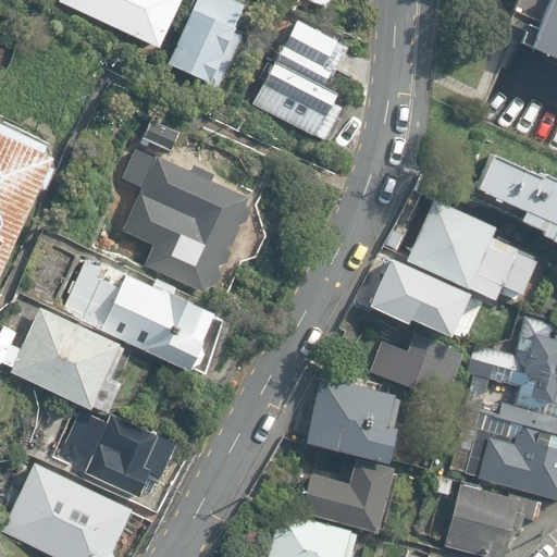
[(58,0),(58,1),(158,47),(178,0),(58,0)]
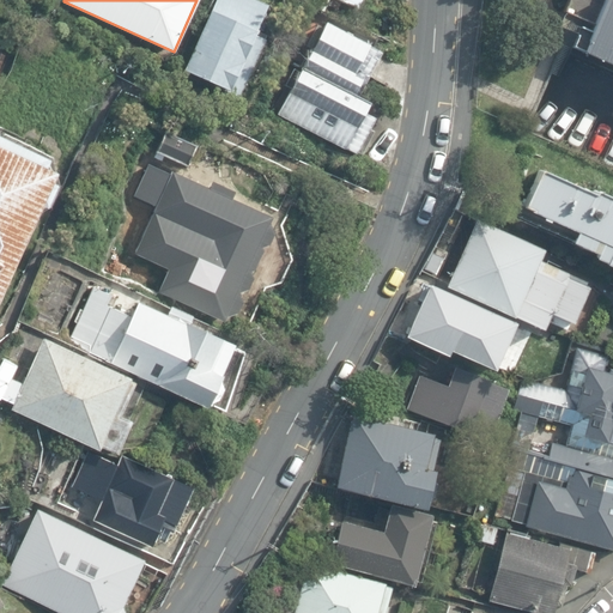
[(216,0),(183,73),(238,98),(266,37),(258,35),(269,6),(255,0),(216,0)]
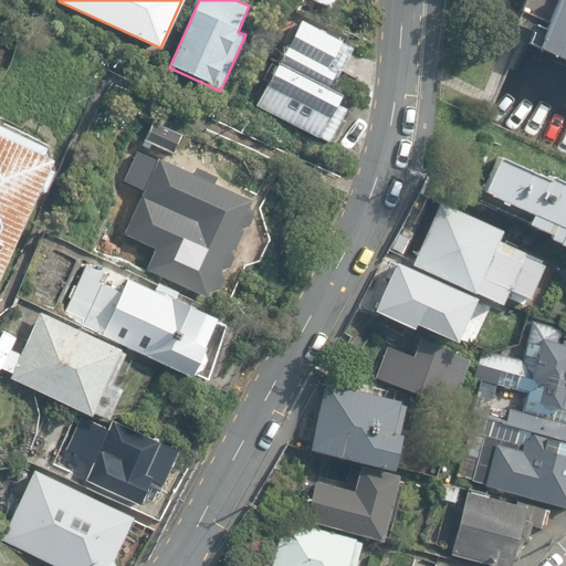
[(565,0),(559,0),(549,24),(523,12),(517,23),(536,31),(533,38),(531,43),(540,48),(553,53),(552,55),(565,61),(565,0)]
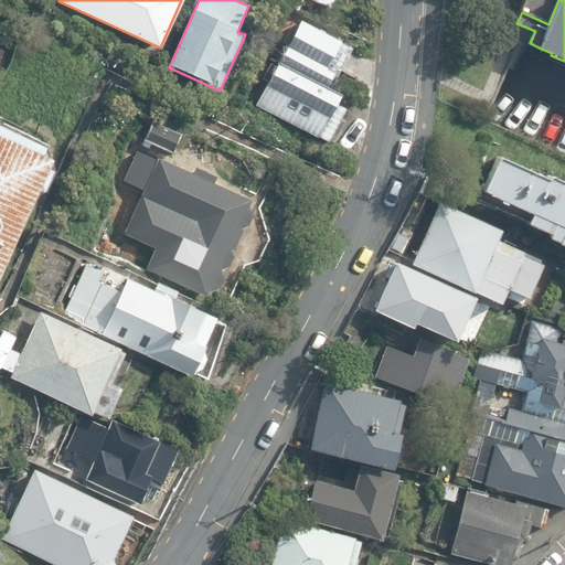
[(278,62),(324,86),(333,71),(324,66),(338,41),(299,21),(278,62)]
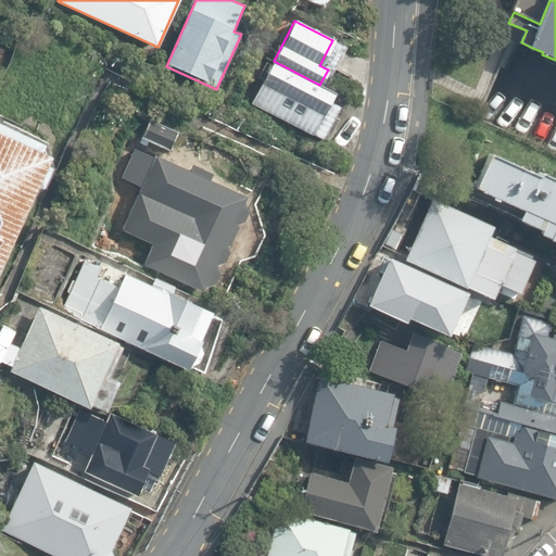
[(319,85),(274,61),(252,103),(323,140),(338,110),(328,104),(335,91),(319,85)]
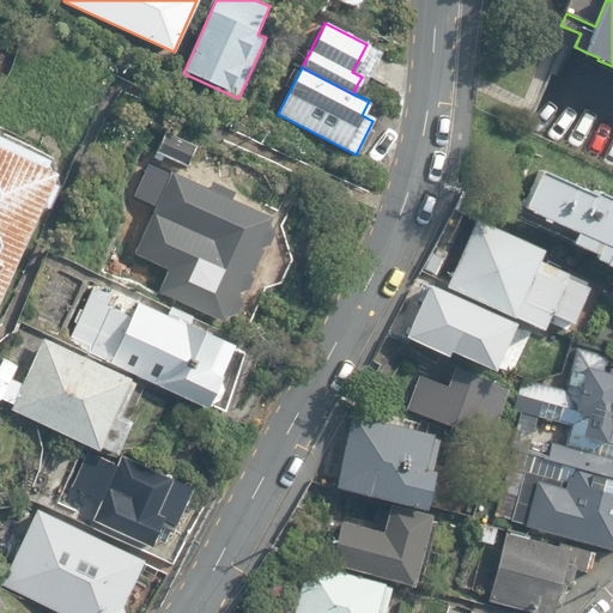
[(156,152),(187,165),(196,146),(165,132),(156,152)]
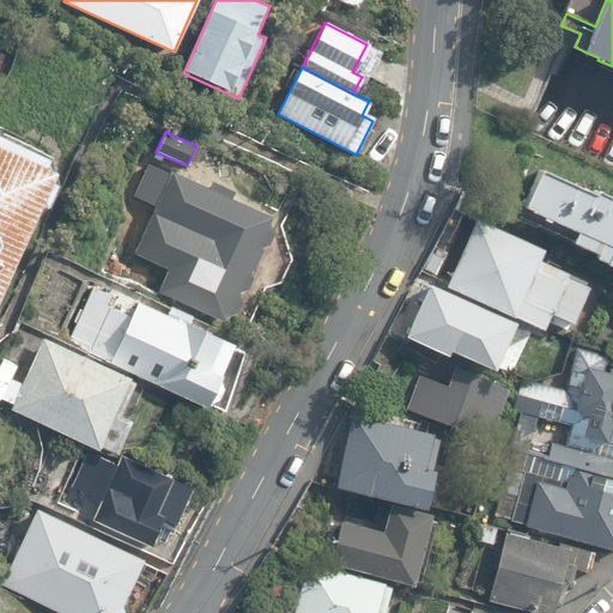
[(0,298),(40,210),(50,204),(58,184),(52,164),(0,140),(0,298)]
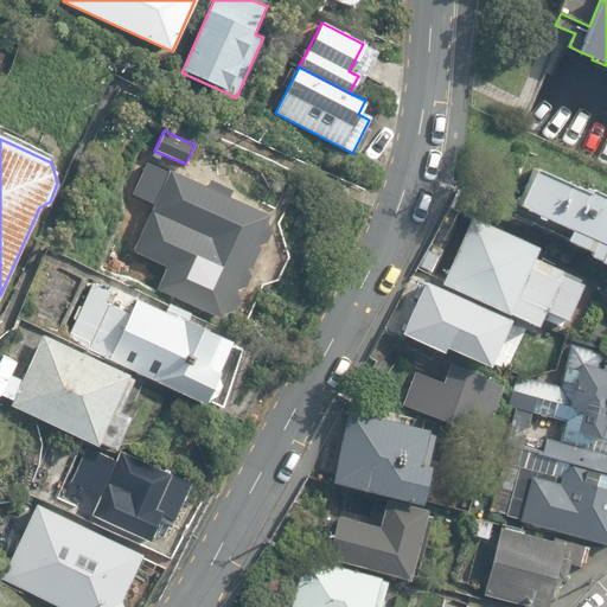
[(157,288),(222,318),(224,314),(235,310),(241,298),(236,289),(247,287),(250,276),(248,269),(250,268),(260,248),(260,244),(266,243),(270,231),(266,219),(268,215),(230,197),(234,191),(209,179),(206,186),(170,170),(167,173),(147,164),(133,195),(153,203),(132,250),(166,266),(157,288)]
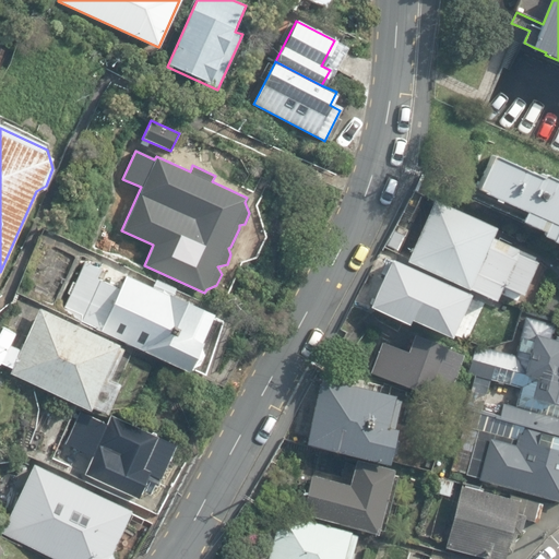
[(551,240),(558,244),(558,181),(543,175),(542,177),(492,155),(476,191),(524,213),(521,221),(543,230),(540,234),(551,239),(551,240)]
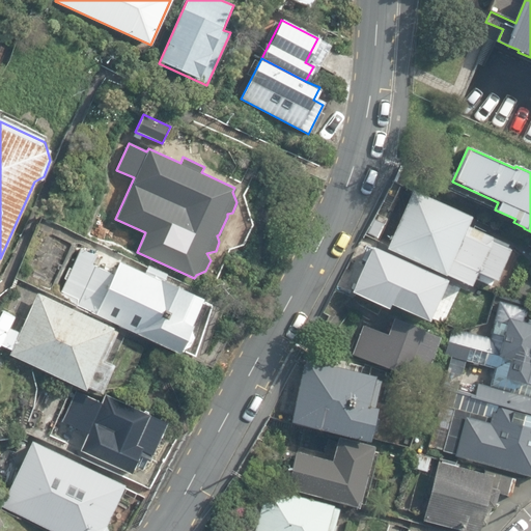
[(473,215),(413,189),(387,249),(471,285),(477,271),(496,278),(509,248),(491,240),(493,235),(469,225),(473,215)]
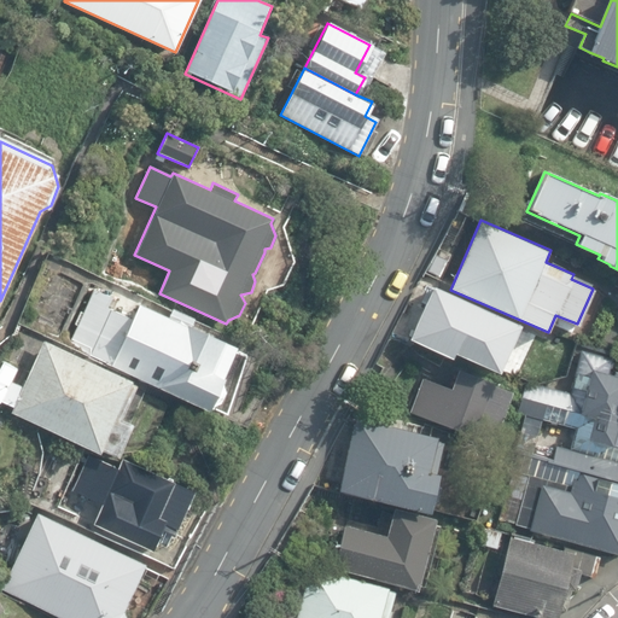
[(68,343),(208,409),(237,348),(140,303),(133,318),(112,308),(108,320),(101,318),(112,296),(94,287),(68,343)]
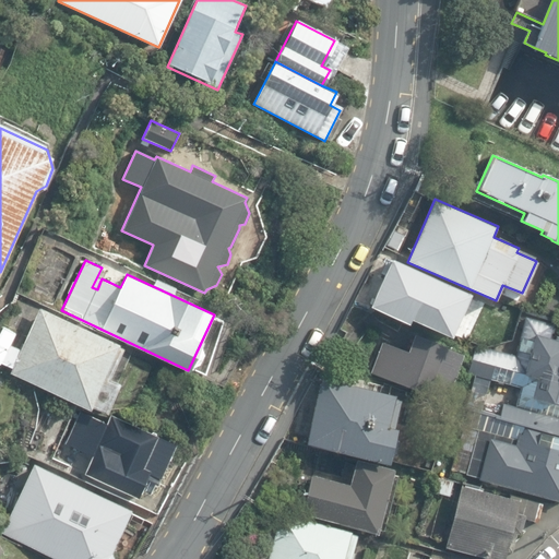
[(411,319),(449,336),(468,295),(392,260),(370,307),(408,323),(411,319)]
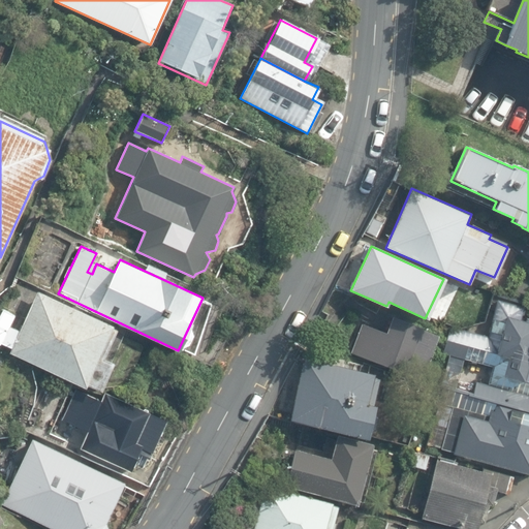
[(86,383),(101,391),(113,363),(104,360),(117,330),(112,327),(113,324),(36,291),(20,331),(9,327),(14,315),(2,310),(0,315),(0,343),(11,348),(9,352),(85,385),(86,383)]
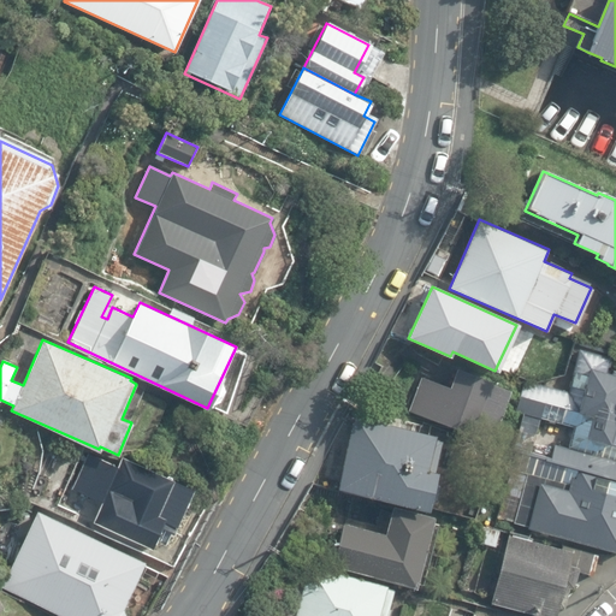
[(514,523),(615,550),(615,372),(608,371),(612,354),(580,345),(567,394),(523,381),(516,412),(570,426),(566,446),(552,443),(549,457),(515,448),(509,471),(526,475),(514,523)]
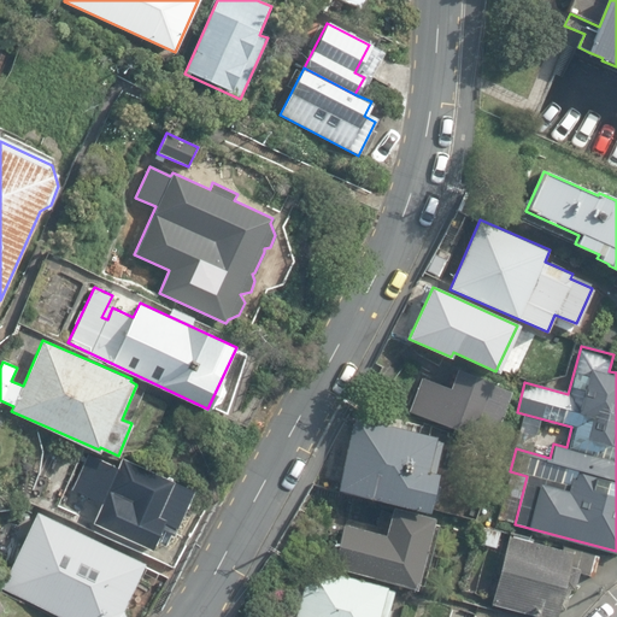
[(410,412),(493,441),(511,389),(457,370),(451,387),(422,377),(410,412)]
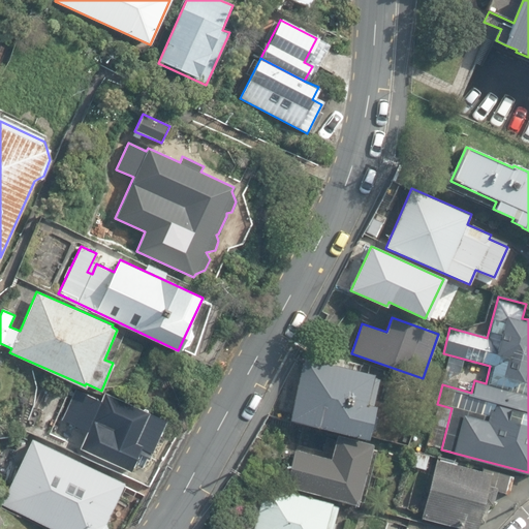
[(288,419),(366,437),(374,404),(371,404),(377,377),(372,376),(373,373),(303,356),(288,419)]
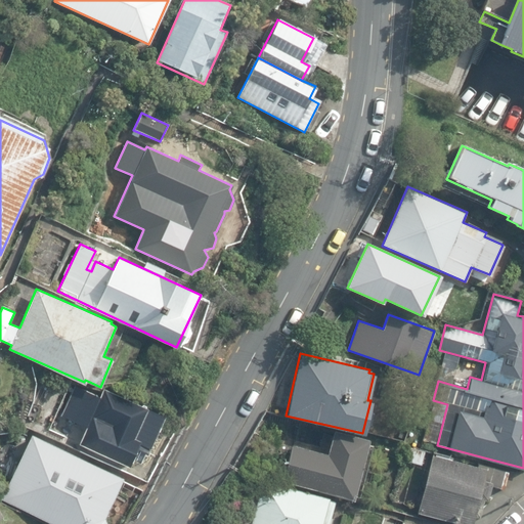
[(79,444),(130,467),(131,463),(139,467),(147,447),(150,449),(165,416),(102,388),(99,396),(75,385),(61,416),(86,427),(79,444)]
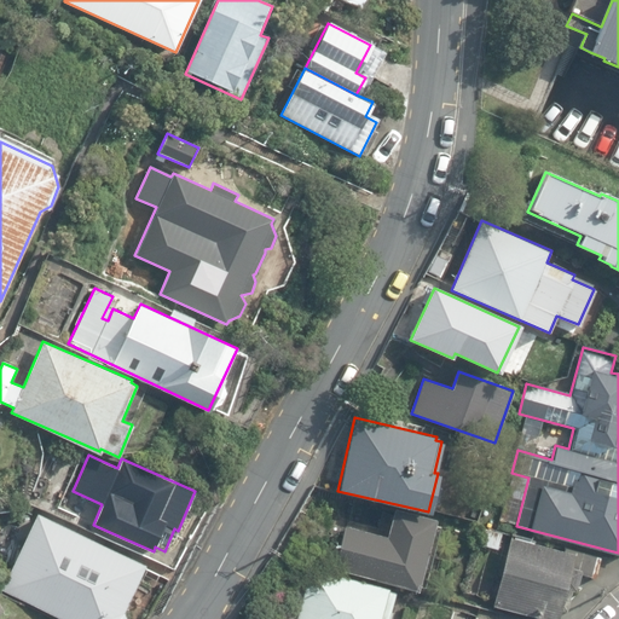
[(334,567),(417,589),(435,519),(392,508),(385,534),(345,524),(334,567)]
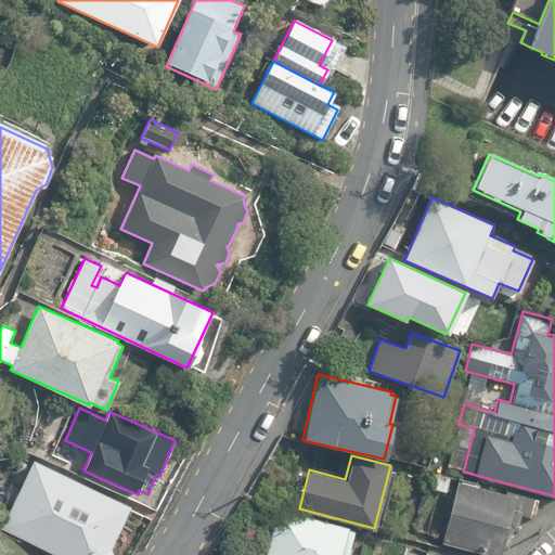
[(1,529),(57,554),(112,554),(110,549),(130,505),(33,461),(1,529)]
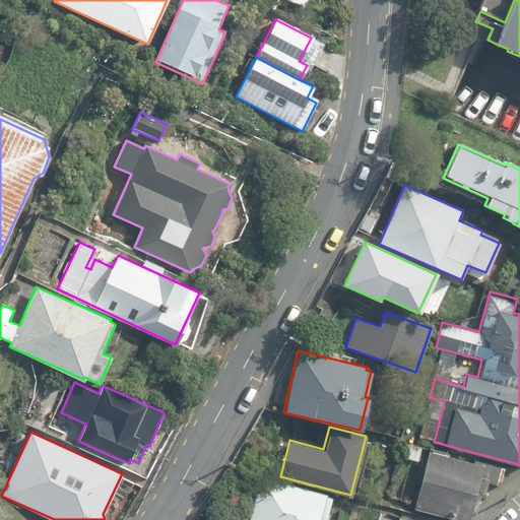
[(417,462),(421,447),(403,443),(399,458),(417,462)]
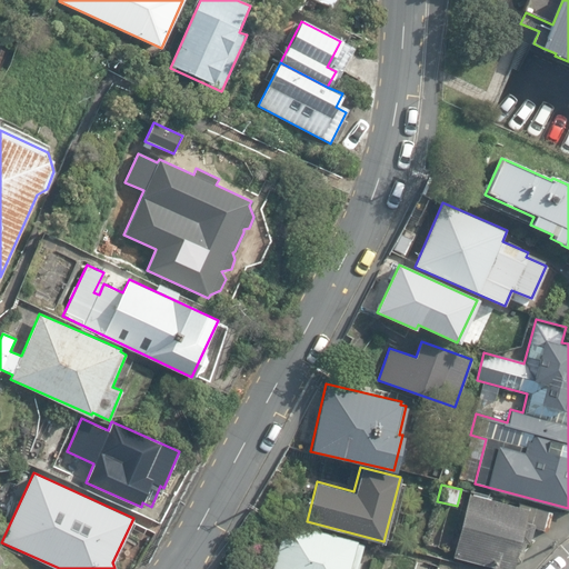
[(453,556),(499,568),(512,568),(520,543),(530,547),(535,530),(547,533),(553,511),(519,502),(518,509),(470,496),(453,556)]
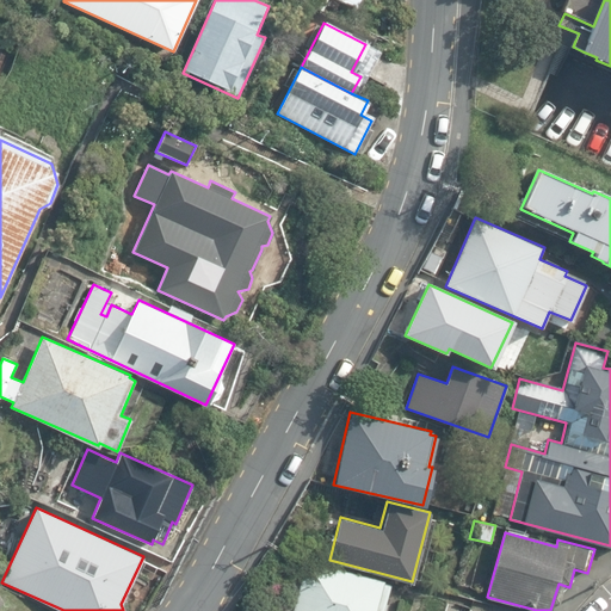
[(381,610),(389,584),(382,581),(382,579),(307,560),(306,562),(298,560),(285,610),(381,610)]
